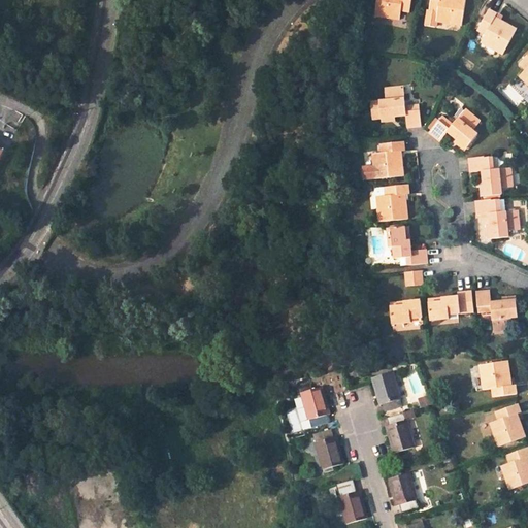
[(378,0),(376,17),(401,21),(403,11),(411,13),(413,0),(378,0)]
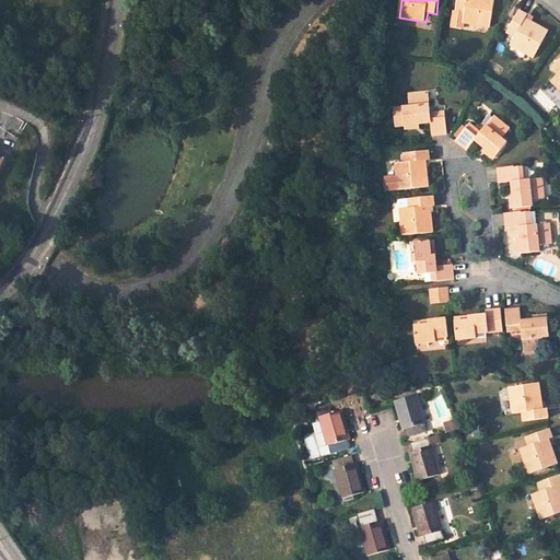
[(457,0),(456,12),(465,14),(464,23),(491,27),(494,0),(457,0)]
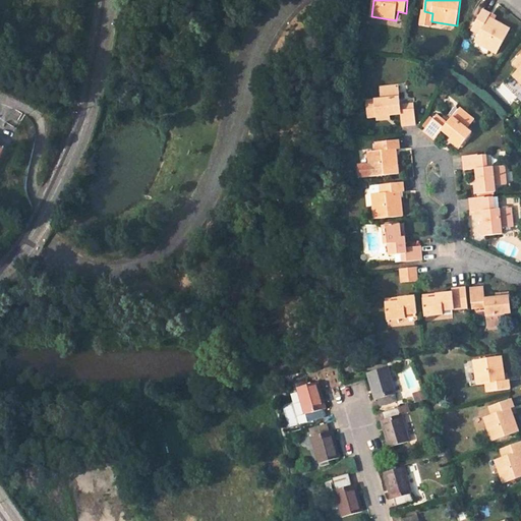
[(490,15),(483,10),(473,30),(479,34),(475,41),(497,54),(511,31),(495,20),(493,23),(486,20),(490,15)]
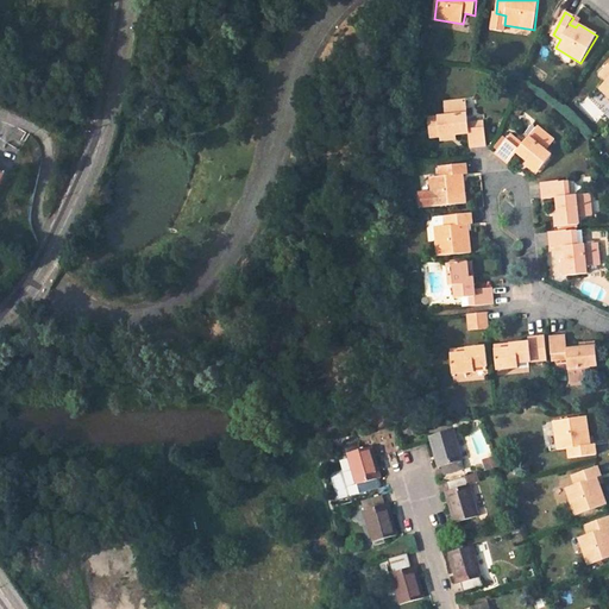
[(579,22),(573,18),(569,24),(576,27),(578,24),(579,22)]
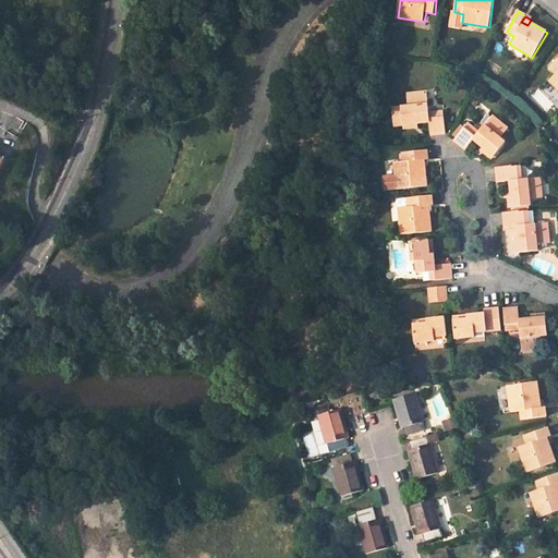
[(557,57),(549,67),(556,72),(548,80),(557,88),(557,57)]
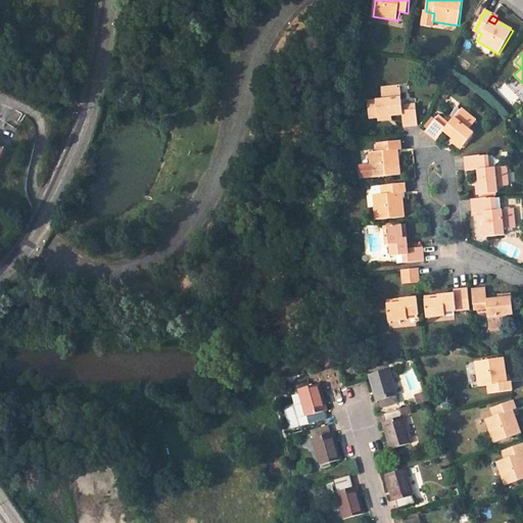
[(383,98),(370,99),(371,115),(378,114),(391,113),(403,113),(405,125),(411,125),(419,124),(416,102),(408,103),(402,103),(401,84),(382,86),(383,98)]
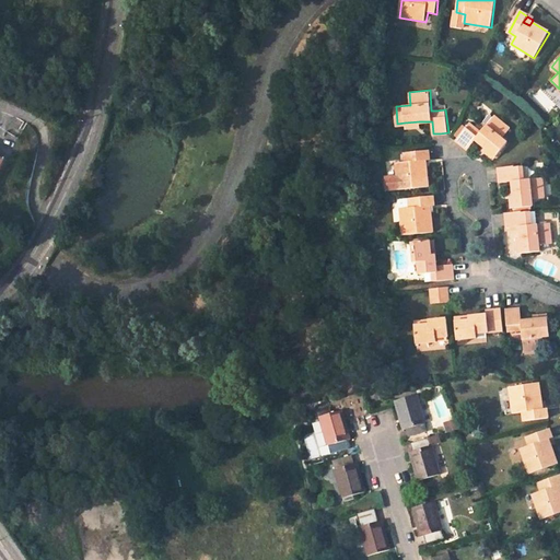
[(511,126),(494,113),(481,130),(478,133),(475,131),(477,127),(469,121),(456,139),(462,143),(467,148),(476,138),(486,146),(497,154),(508,140),(503,136),(511,126)]
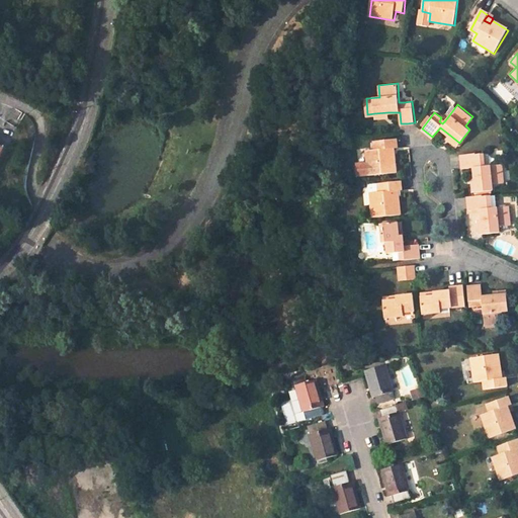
[(449,135),(447,137),(458,146),(459,143),(449,135)]
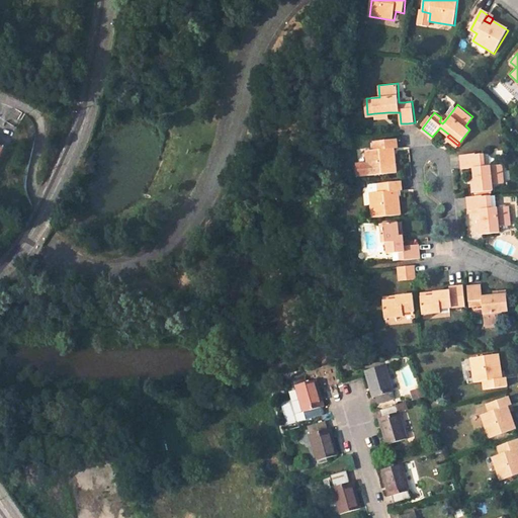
[(397,170),(395,152),(393,152),(392,146),(399,145),(398,138),(375,139),(376,147),(368,148),(369,160),(358,161),(359,172),(370,171),(370,172),(397,170)]
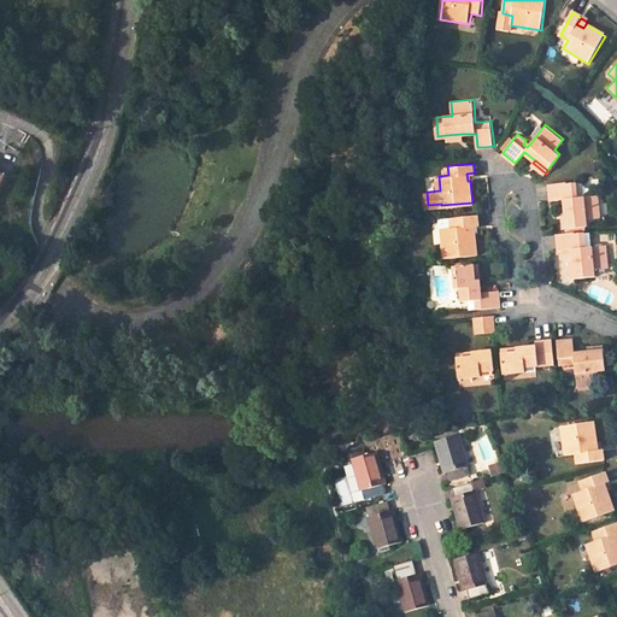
[(601,217),(600,195),(576,197),(570,198),(570,192),(576,192),(575,182),(551,183),(552,199),(565,199),(566,212),(569,228),(588,227),(588,218),(601,217)]
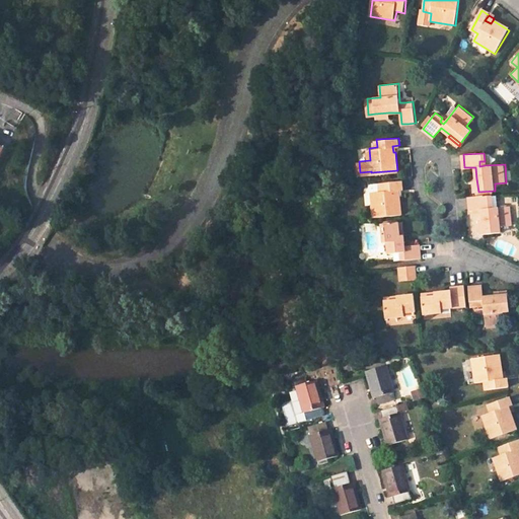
[(399,195),(399,189),(401,189),(401,180),(380,182),(381,191),(373,191),(375,216),(401,214),(399,195)]
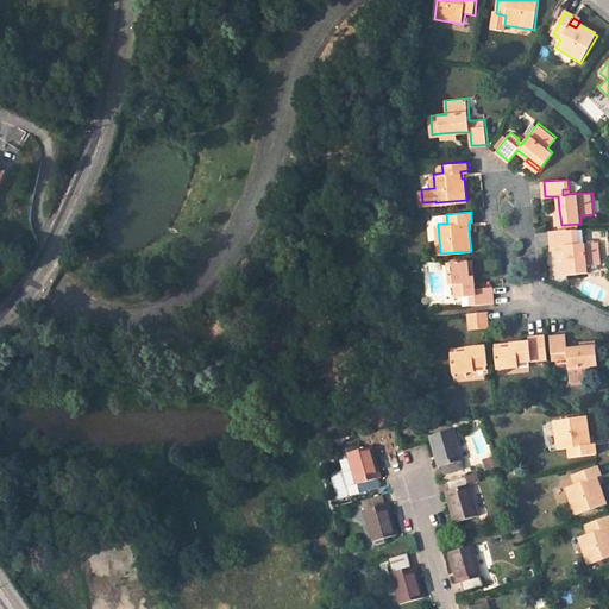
[(601,267),(600,244),(577,245),(571,245),(571,240),(577,239),(576,228),(551,231),(553,248),(565,246),(566,259),(567,275),(586,274),(586,267),(601,267)]
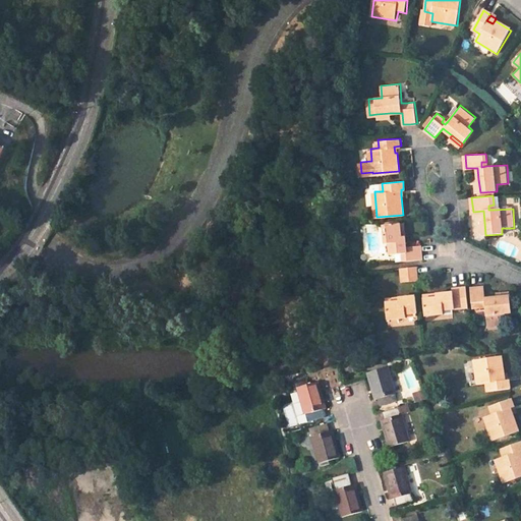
[(423,259),(422,245),(407,246),(407,240),(402,241),(401,224),(384,224),(386,243),(390,243),(391,254),(402,253),(407,253),(408,261),(423,259)]
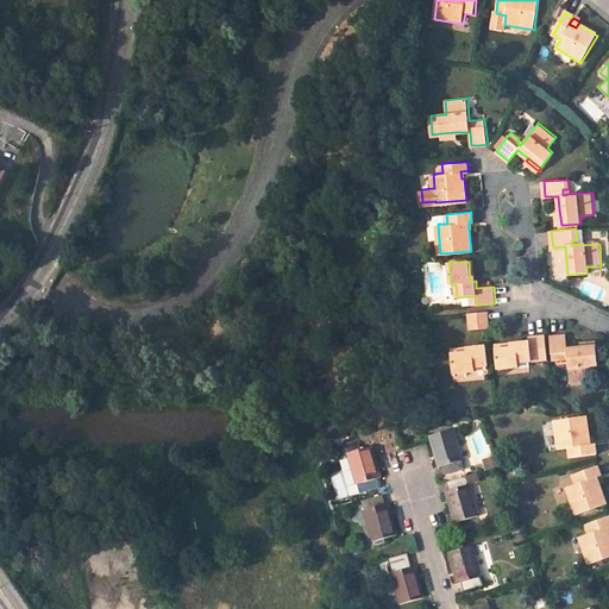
[(489,330),(487,311),(468,313),(470,331),(489,330)]
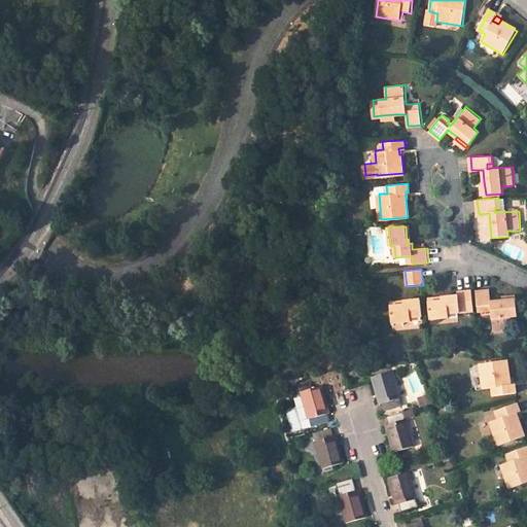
[(494,329),(514,327),(512,315),(518,315),(516,299),(502,300),(491,301),(490,289),(476,291),(478,312),(488,310),(487,305),(491,305),(492,310),(494,329)]
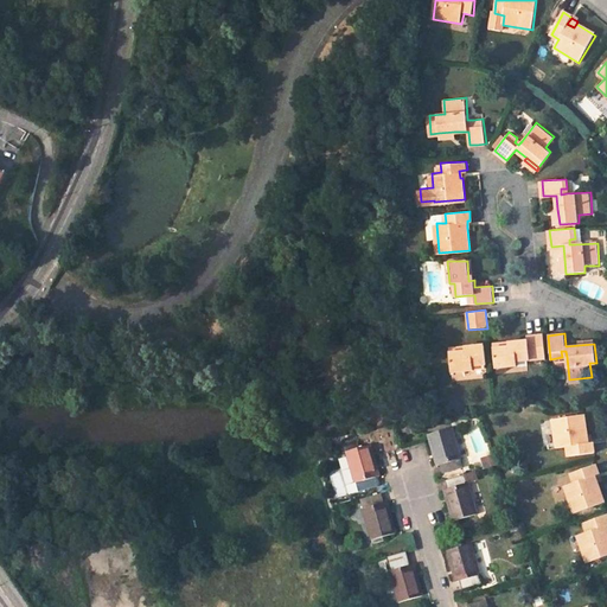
[(548,334),(528,336),(529,342),(513,343),(515,347),(494,350),(497,369),(518,368),(517,363),(531,360),(530,355),(536,355),(536,360),(550,359),(548,336),(548,334)]
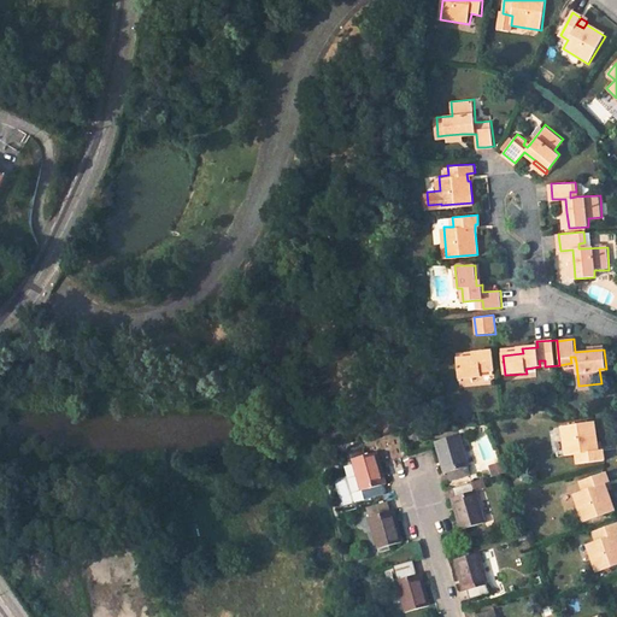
[(495,371),(493,352),(477,353),(477,358),(458,359),(460,380),(482,377),(482,372),(495,371)]
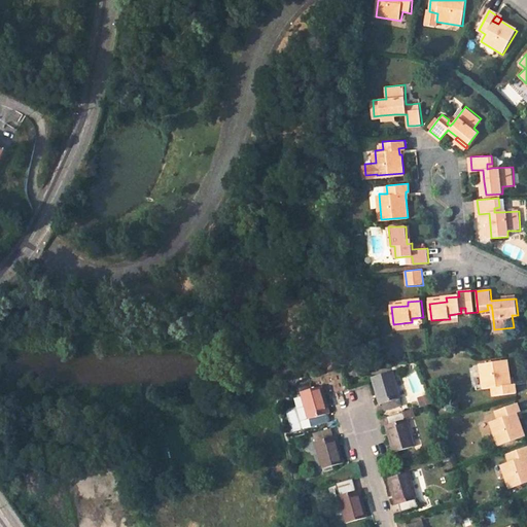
[(511,378),(508,360),(481,363),(484,389),(492,388),(494,396),(517,392),(515,384),(508,385),(507,379),(511,378)]
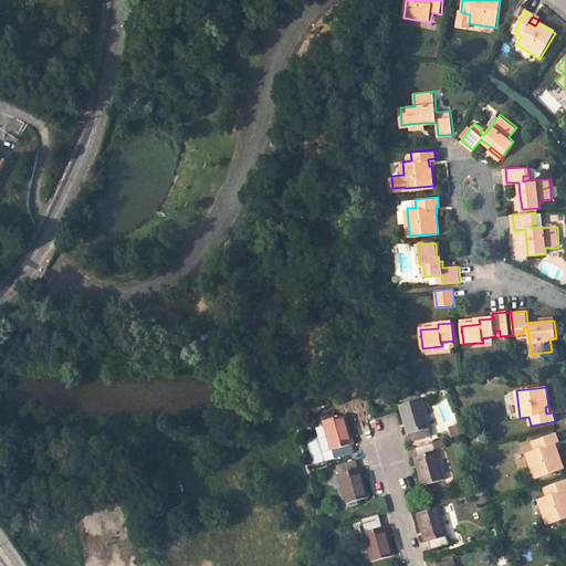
[(430,427),(421,399),(400,405),(407,429),(408,433),(412,432),(415,440),(431,436),(429,428),(430,427)]
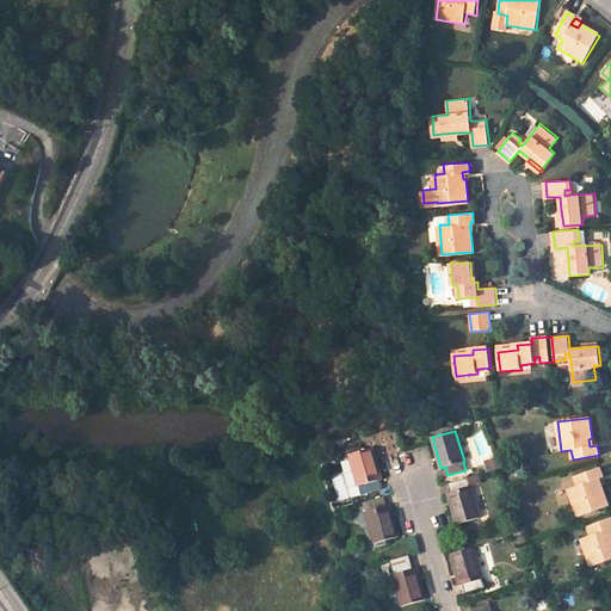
[(381,473),(374,448),(350,455),(358,487),(360,486),(363,494),(382,489),(378,481),(383,480),(381,473)]
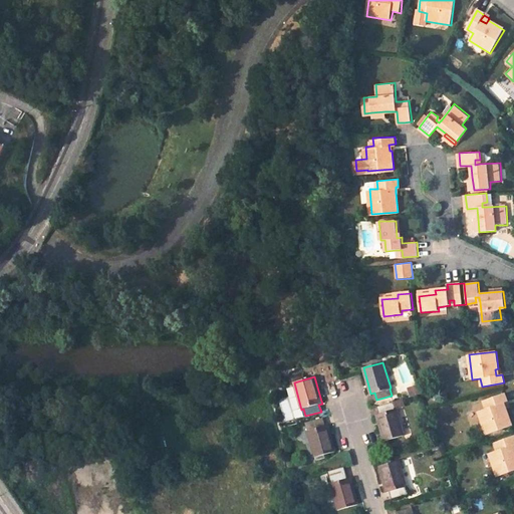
[(508,402),(505,393),(484,401),(486,409),(478,411),(486,434),(512,425),(506,408),(503,410),(501,404),(508,402)]
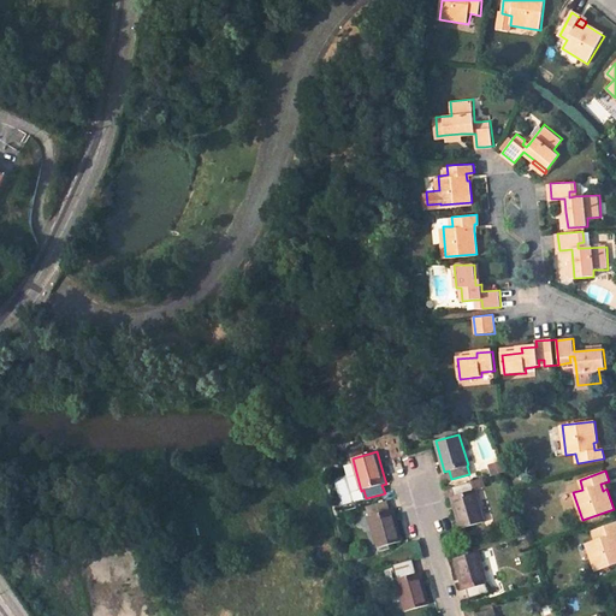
[(474,491),(472,481),(452,487),(456,496),(451,497),(457,517),(461,529),(486,522),(475,490),(474,491)]
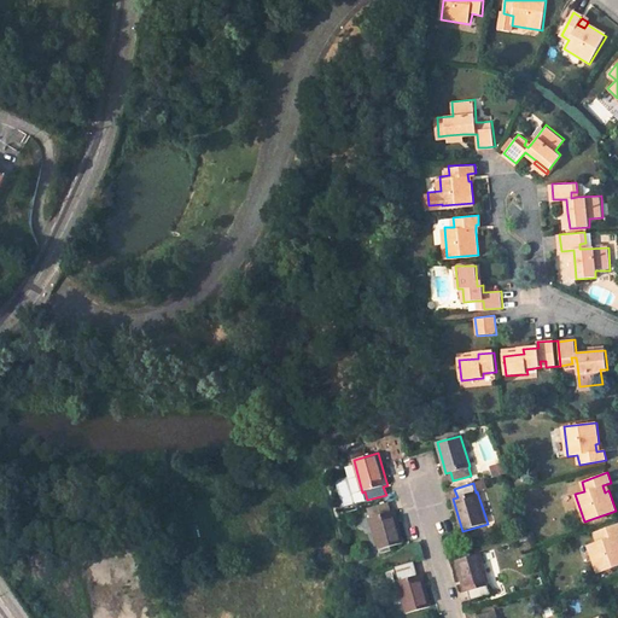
[(391,512),(389,505),(369,509),(372,518),(369,518),(379,549),(404,542),(396,514),(395,511),(391,512)]
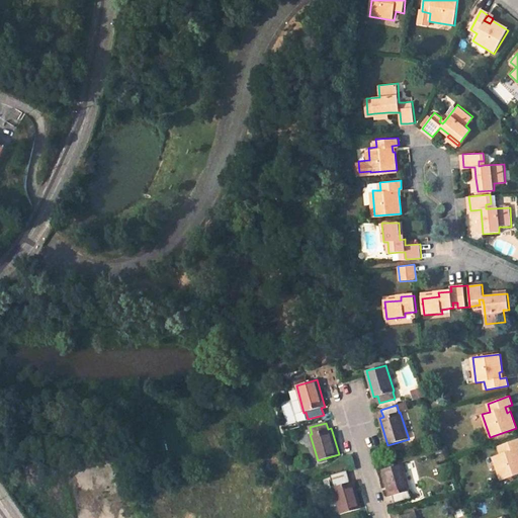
[(517,448),(517,438),(498,446),(501,453),(493,456),(501,480),(517,473),(517,453),(517,454),(516,449),(517,448)]
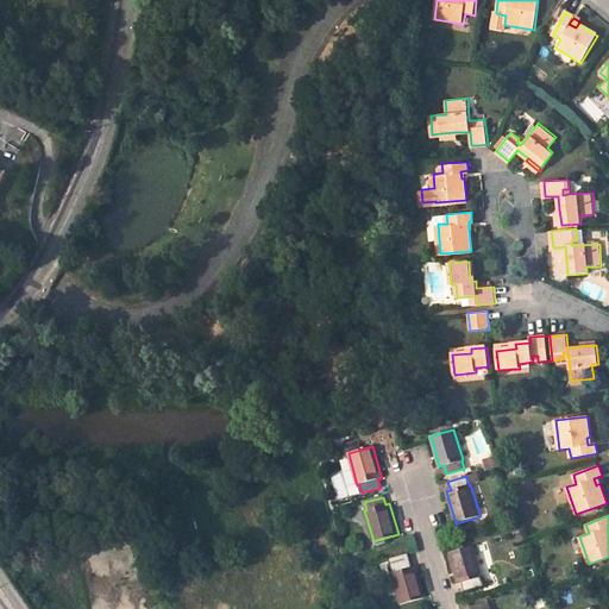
[(483,577),(473,546),(450,552),(457,577),(458,584),(463,583),(465,591),(484,585),(481,577),(483,577)]
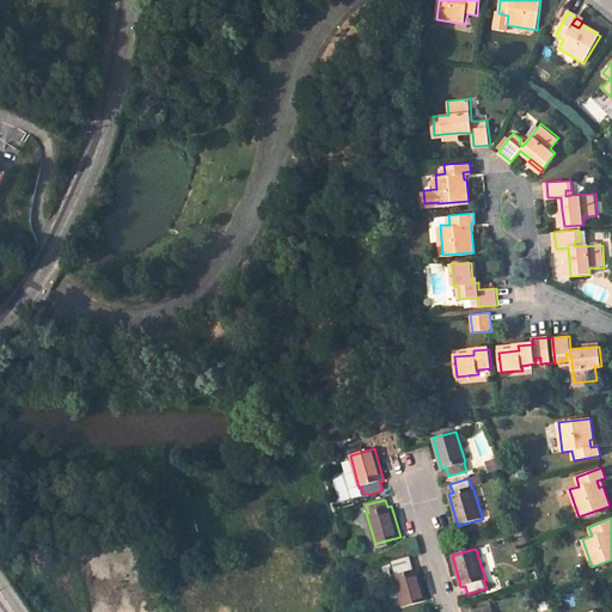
[(414,569),(410,556),(391,562),(395,575),(393,575),(403,606),(427,600),(418,571),(417,568),(414,569)]
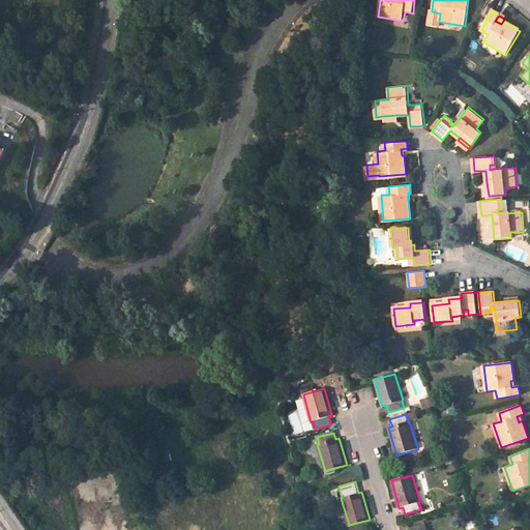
All buildings are outlined.
